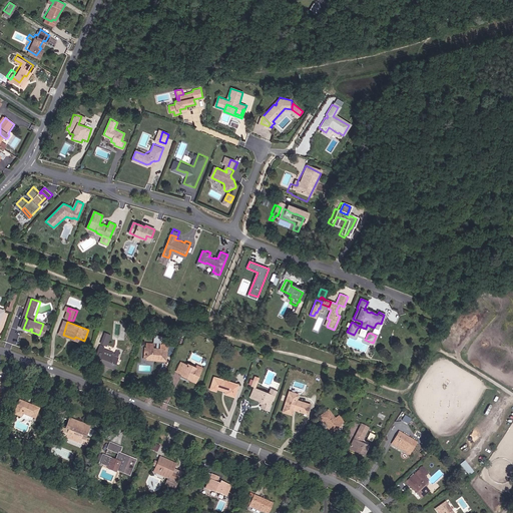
[(145,359),(167,361),(168,345),(161,344),(161,350),(154,349),(154,345),(147,345),(145,359)]
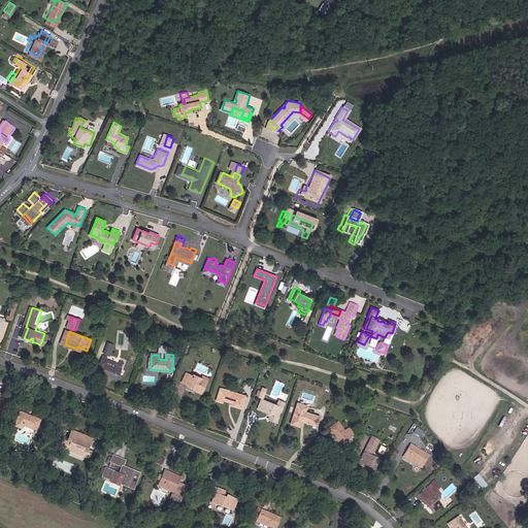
[(122,375),(126,365),(122,364),(121,367),(109,363),(108,365),(103,364),(100,370),(113,375),(114,373),(122,375)]
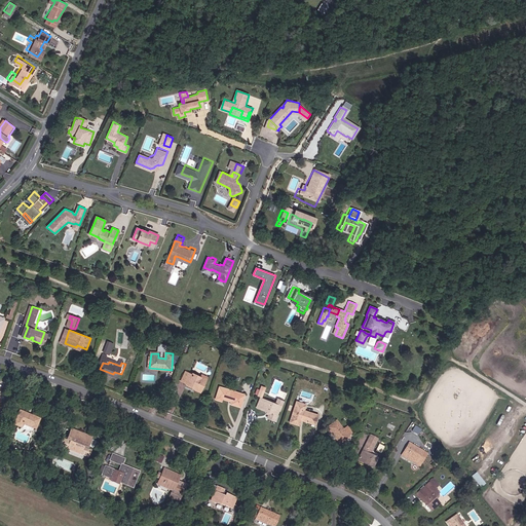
[(187,386),(201,391),(205,382),(199,379),(199,377),(193,373),(192,376),(187,373),(184,382),(188,384),(187,386)]
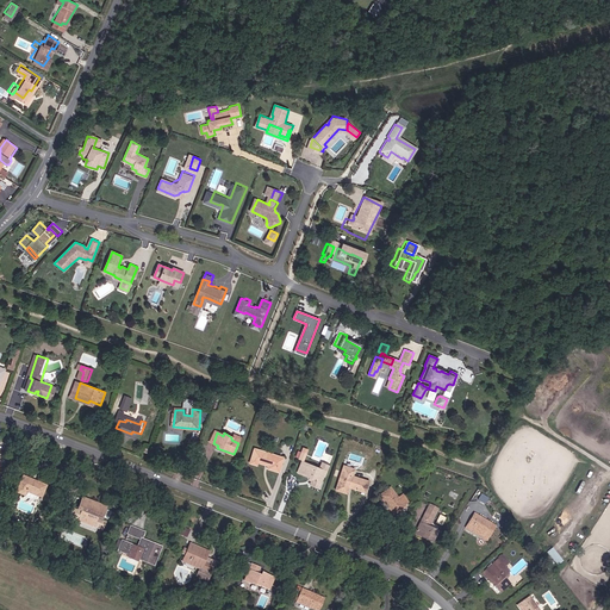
[(281,472),(285,459),(255,449),(250,464),(257,466),(259,461),(269,465),(269,468),(281,472)]
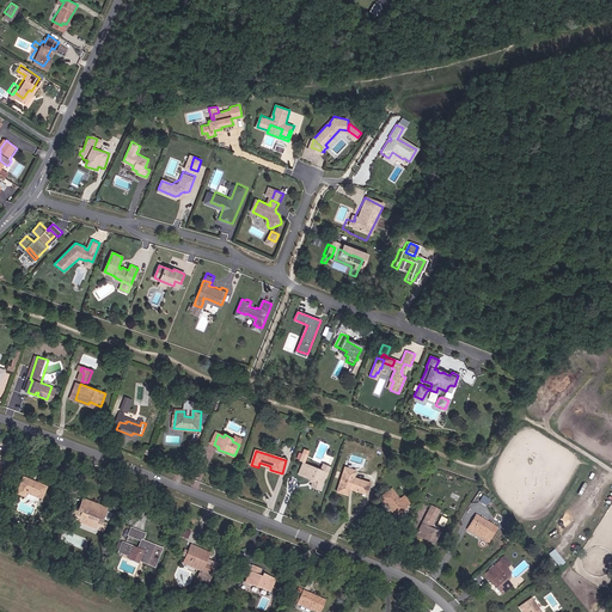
[(319,490),(325,472),(304,464),(300,476),(316,482),(313,488),(319,490)]
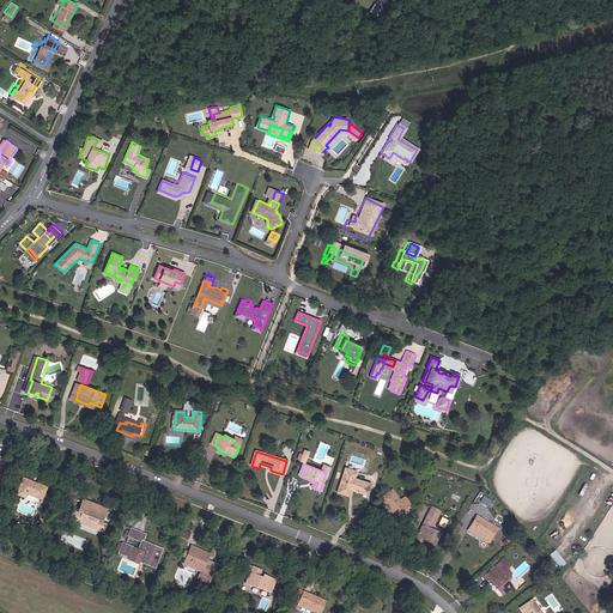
[(357,492),(363,480),(354,477),(356,473),(345,468),(335,492),(346,496),(349,489),(357,492)]
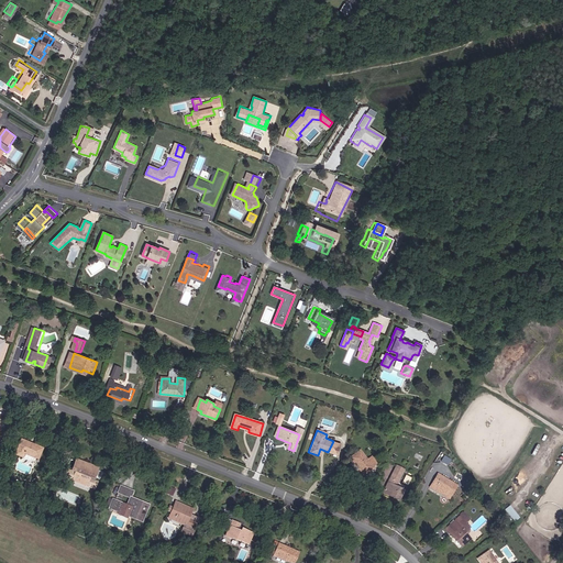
[(37,461),(42,449),(23,441),(15,457),(22,460),(23,460),(24,456),(33,460),(37,461)]
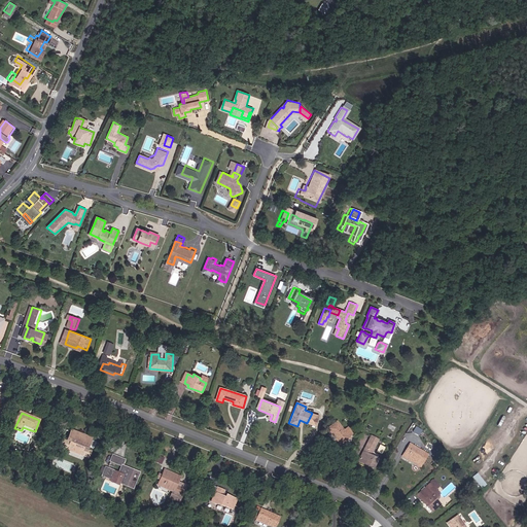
[(352,423),(349,425),(342,417),(334,423),(345,437),(356,429),(352,423)]
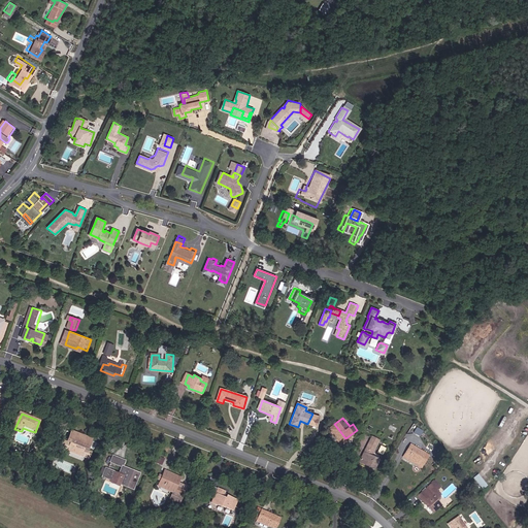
[(20,434),(29,437),(31,431),(23,428),(22,431),(21,431),(20,434)]
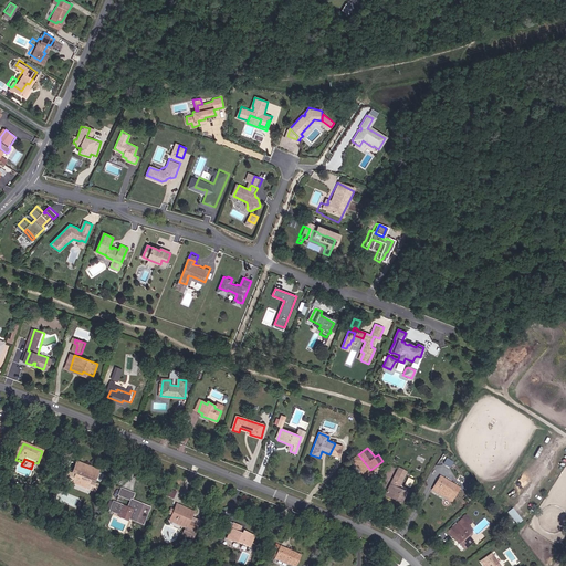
[(74,467),(66,482),(70,484),(69,486),(86,494),(87,492),(90,493),(97,475),(74,467)]
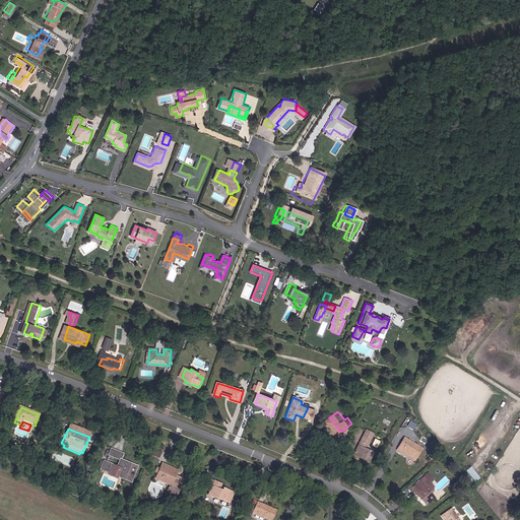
[(363,440),(370,443),(375,433),(369,430),(363,440)]
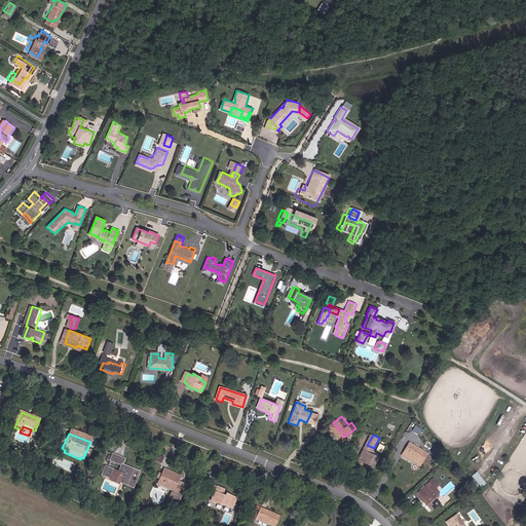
[(376,450),(382,453),(385,446),(379,443),(376,450)]
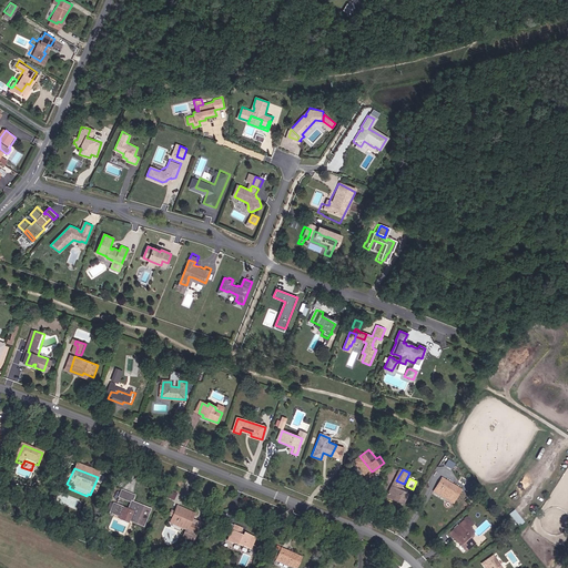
[(457,503),(463,493),(446,483),(442,480),(436,490),(457,503)]
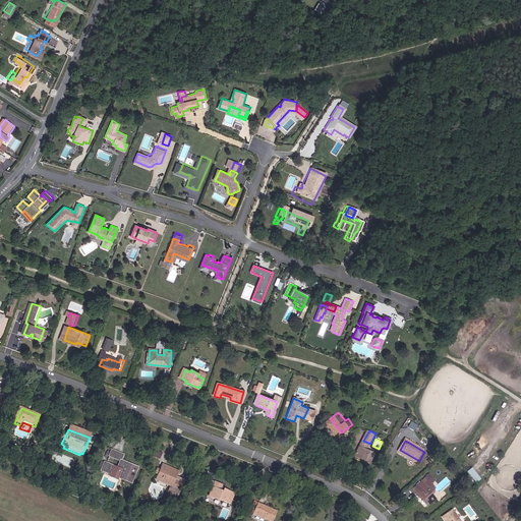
[(372,461),(377,453),(368,450),(368,449),(362,445),(358,453),(372,461)]
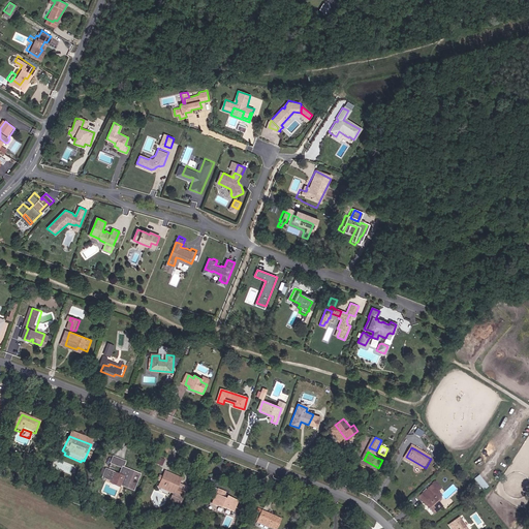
[(122,465),(124,459),(117,456),(115,462),(122,465)]
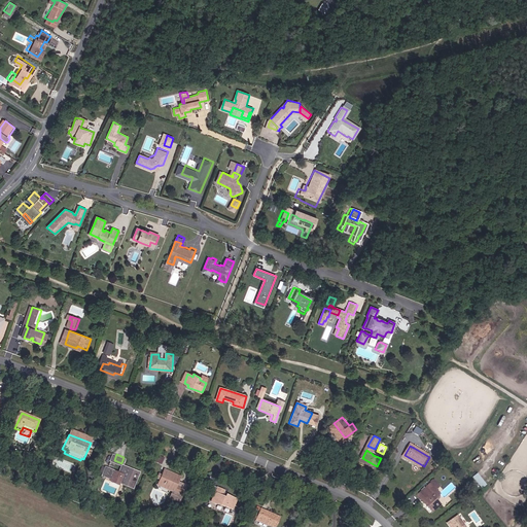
[(121,471),(105,465),(102,470),(105,472),(114,476),(113,478),(121,481),(135,486),(140,473),(127,467),(125,473),(121,471)]
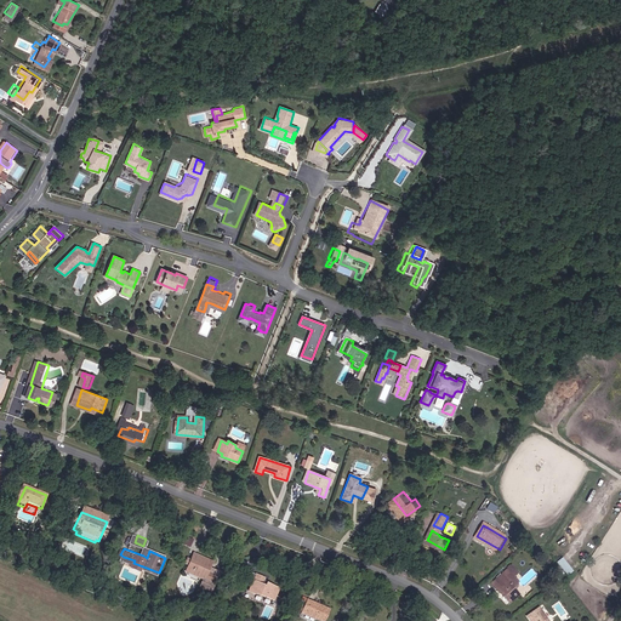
[(215,575),(210,574),(215,563),(201,557),(200,563),(195,560),(191,573),(211,581),(210,585),(217,587),(222,573),(216,570),(215,575)]
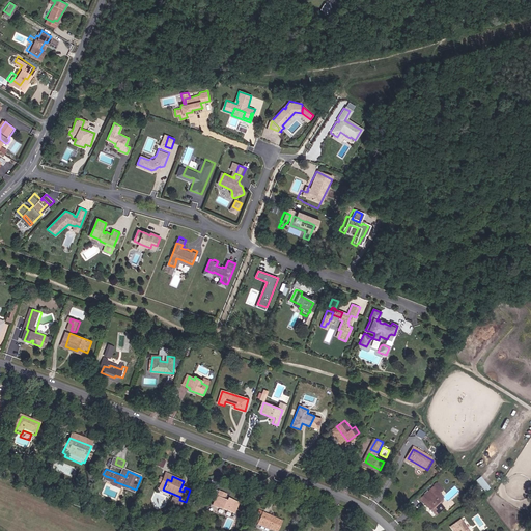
[(487,493),(492,488),(482,476),(477,480),(487,493)]
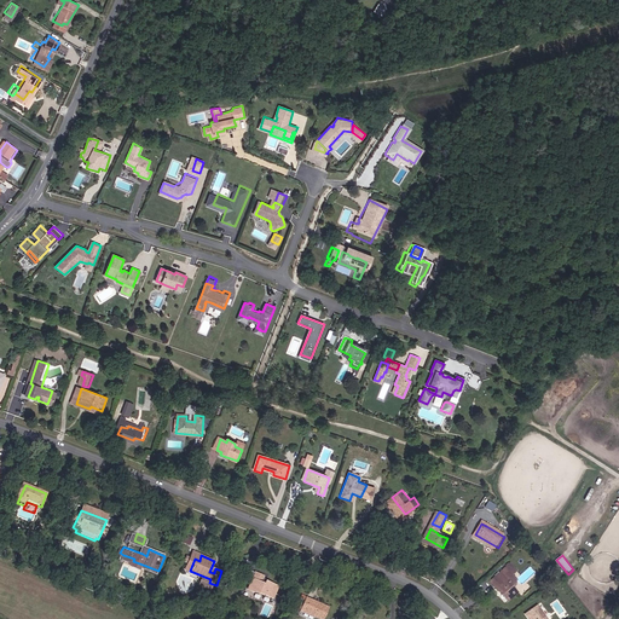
[(252,570),(249,574),(255,578),(250,588),(256,591),(256,590),(258,588),(266,593),(265,593),(275,597),(273,599),(278,601),(282,595),(278,594),(282,585),(268,579),(267,583),(262,580),(265,576),(266,574),(258,571),(258,572),(252,570)]
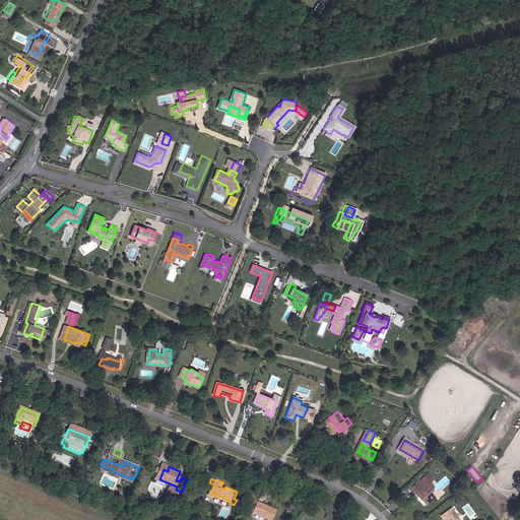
[(427,508),(436,501),(427,490),(429,489),(426,485),(429,482),(425,478),(419,483),(423,488),(417,492),(420,496),(418,498),(427,508)]
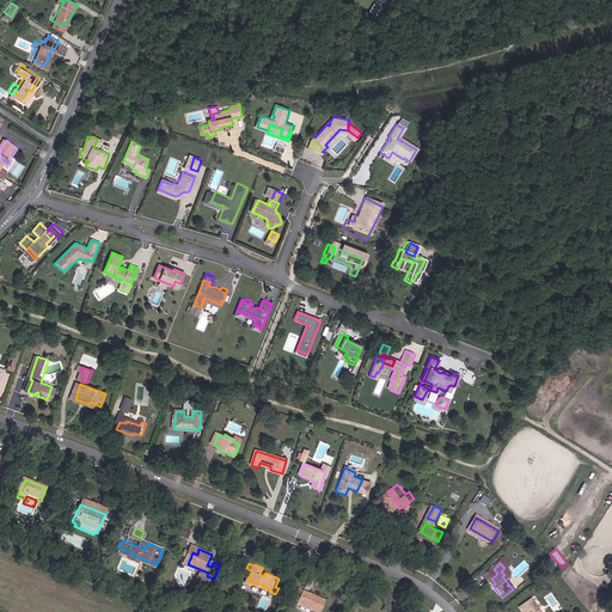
[(491,579),(497,574),(494,569),(485,576),(489,581),(491,579)]
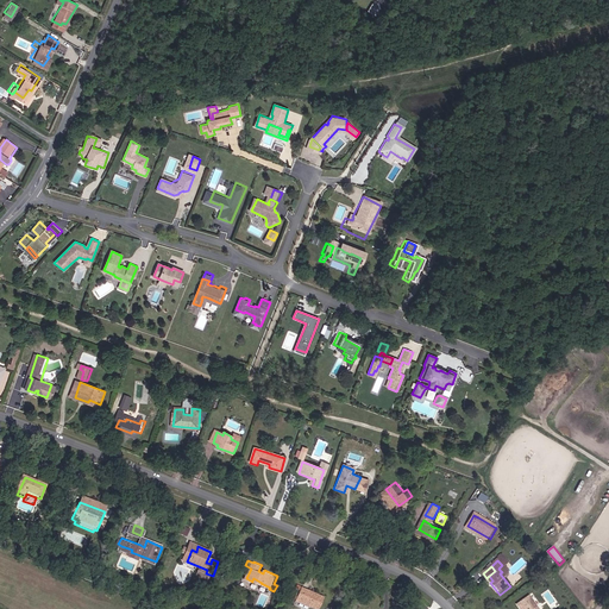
[(299,601),(315,608),(321,608),(326,601),(305,590),(299,601)]
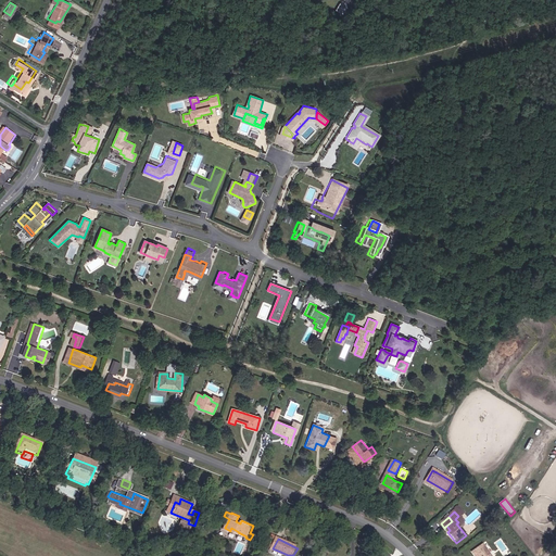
[(489,555),(482,546),(471,554),(472,555),(489,555)]
